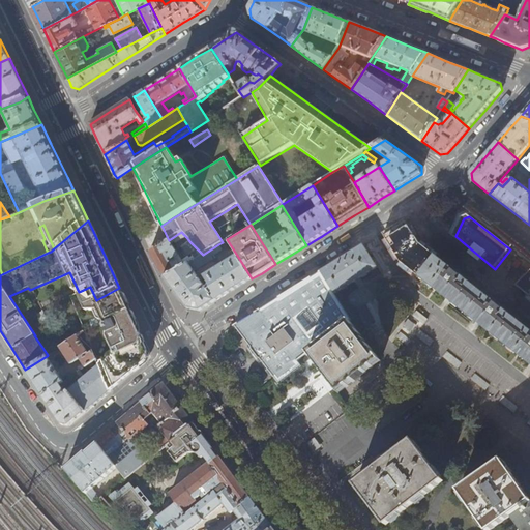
[(186,237),(181,232),(169,240),(152,251),(151,252),(156,263),(165,278),(166,277),(166,278),(203,255),(189,241),(180,247),(187,255),(185,257),(187,260),(183,262),(171,244),(174,242),(176,243),(186,237)]
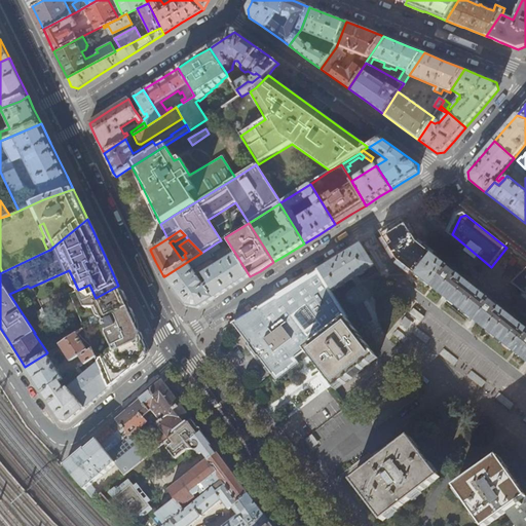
[(220,248),(217,242),(201,253),(164,276),(175,291),(186,306),(199,308),(207,304),(231,289),(250,276),(234,252),(219,261),(221,264),(217,266),(215,263),(209,267),(211,270),(203,274),(210,286),(208,290),(199,278),(201,277),(199,275),(197,276),(193,269),(212,257),(210,255),(220,248)]
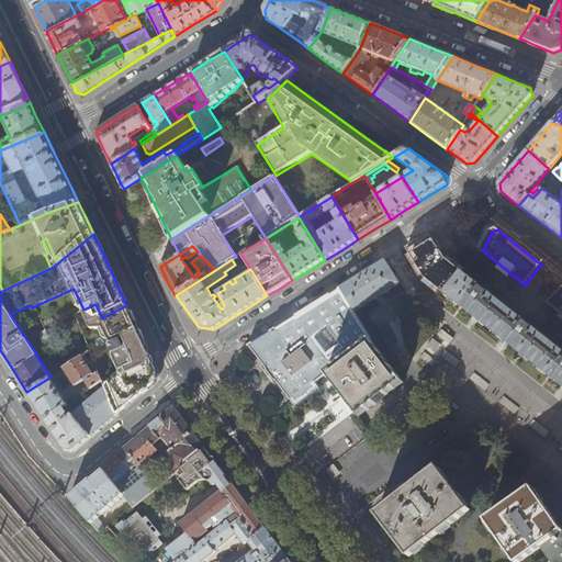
[(364,273),(341,289),(356,312),(401,283),(396,276),(386,260),(364,273)]
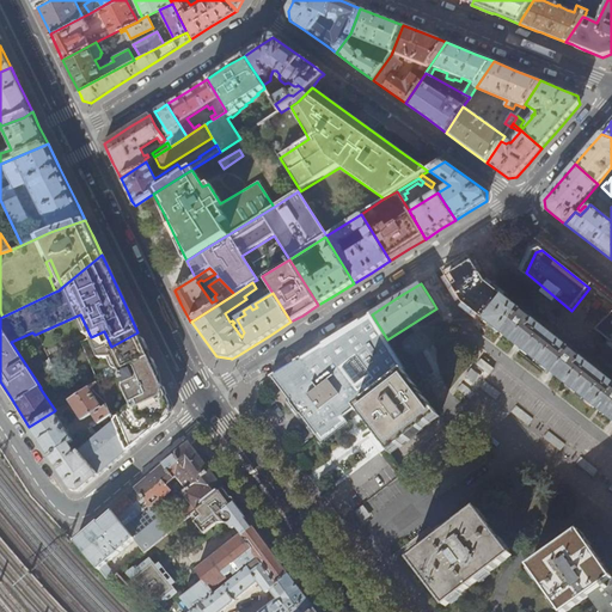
[(611,378),(509,294),(503,301),(495,295),(482,311),(490,318),(488,322),(514,342),(549,371),(594,405),(611,420),(611,378)]
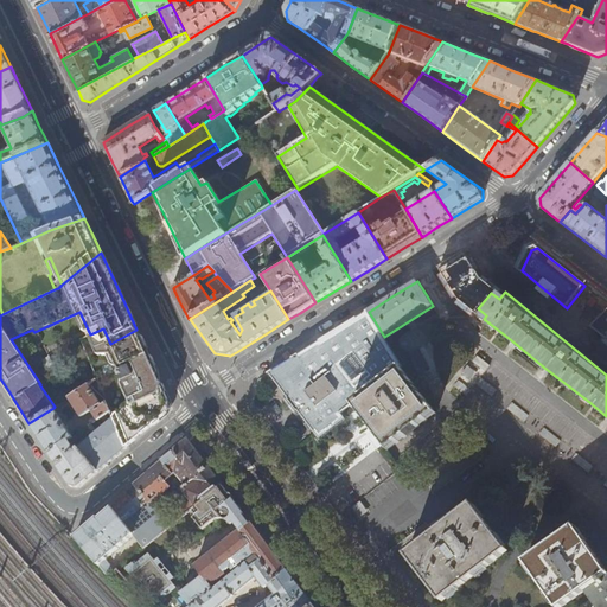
[(384,337),(369,312),(357,319),(324,339),(289,360),(268,374),(298,413),(301,410),(320,439),(346,420),(343,414),(358,401),(403,368),(384,337)]
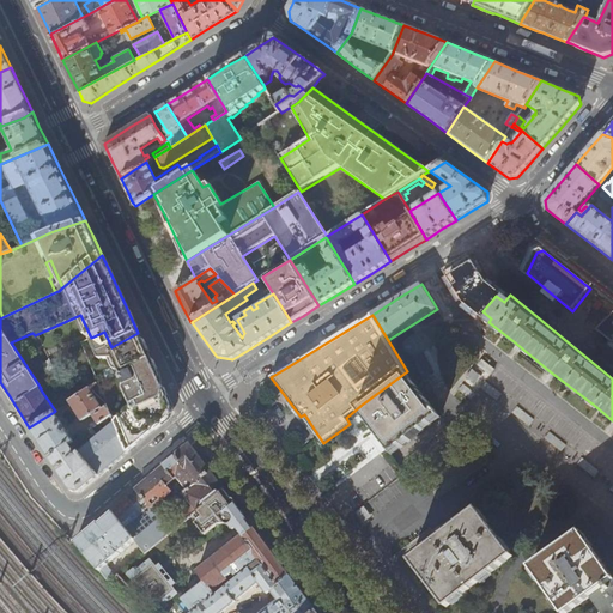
[(612,316),(598,331),(612,343),(612,316)]
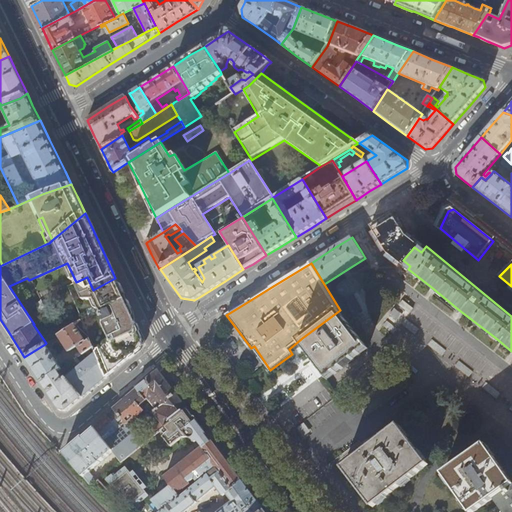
[(126,362),(143,349),(144,340),(142,335),(140,331),(133,317),(125,298),(115,278),(93,290),(87,277),(76,282),(67,286),(82,321),(85,328),(90,341),(94,349),(106,379),(126,362)]
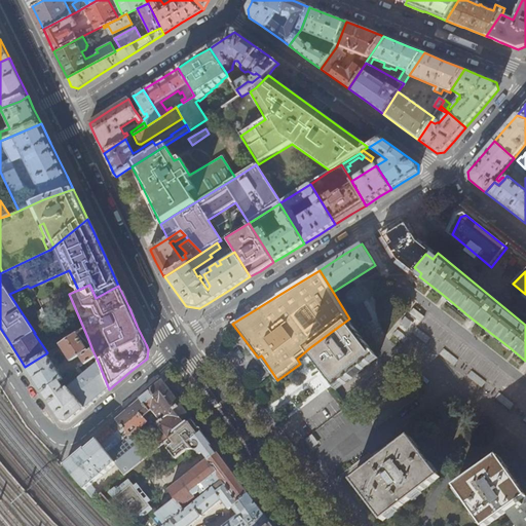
[(410,314),(420,323),(424,317),(414,309),(410,314)]
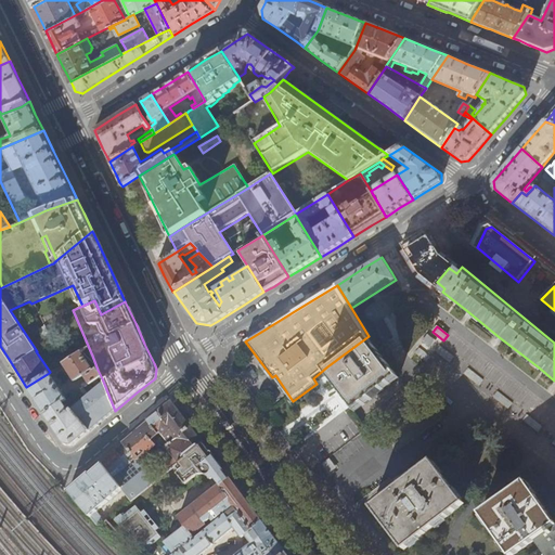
[(399,375),(369,336),(327,366),(359,405),(399,375)]
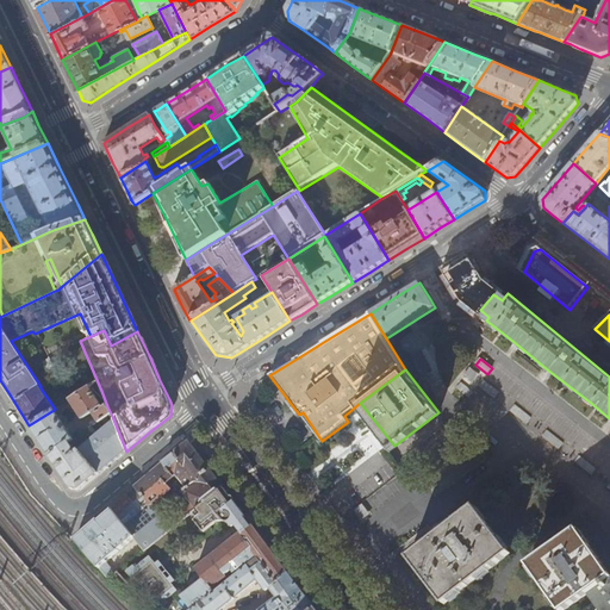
[(478,377),(471,371),(466,377),(473,381),(478,377)]
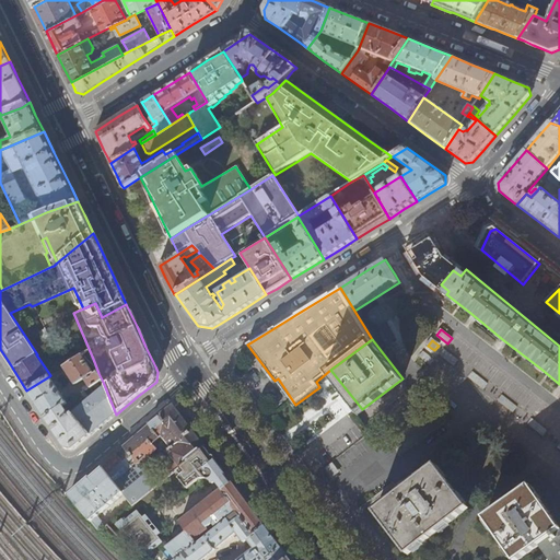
[(457,361),(443,349),(439,353),(454,365),(457,361)]
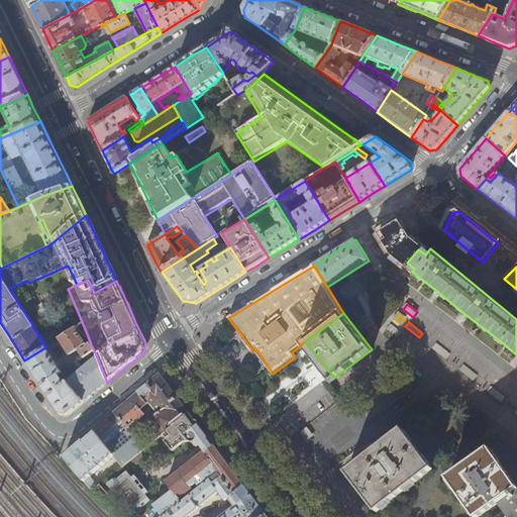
[(401,333),(390,324),(387,329),(397,337),(401,333)]
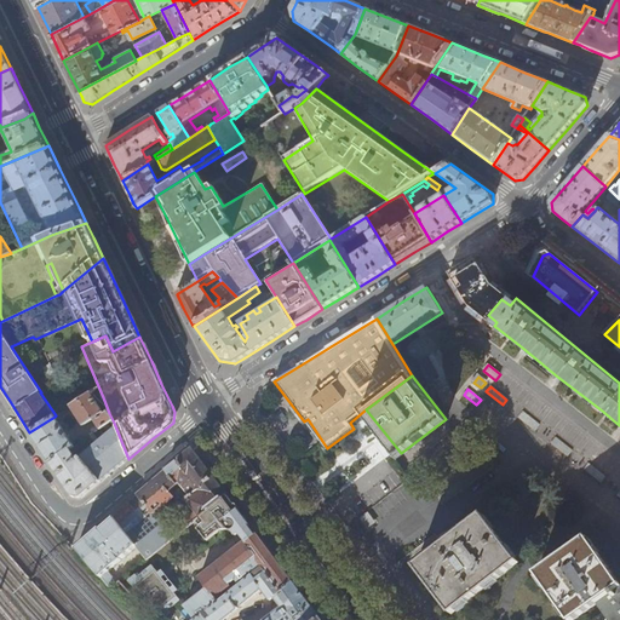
[(104,429),(114,423),(109,413),(105,414),(91,394),(70,406),(84,426),(95,420),(102,430),(104,429)]
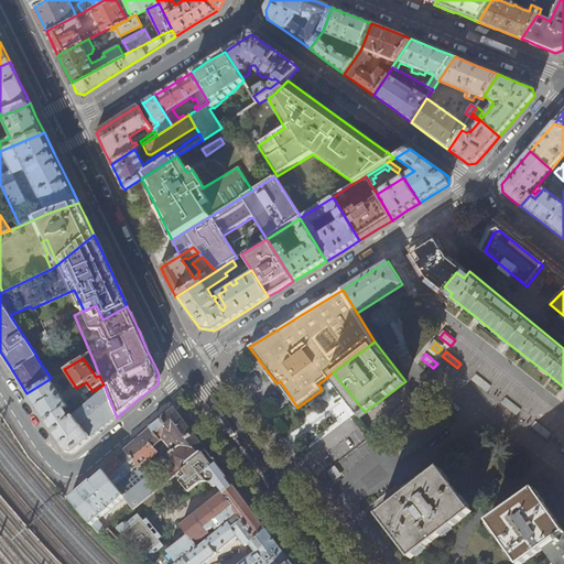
[(490,388),(476,376),(472,380),(487,392),(490,388)]
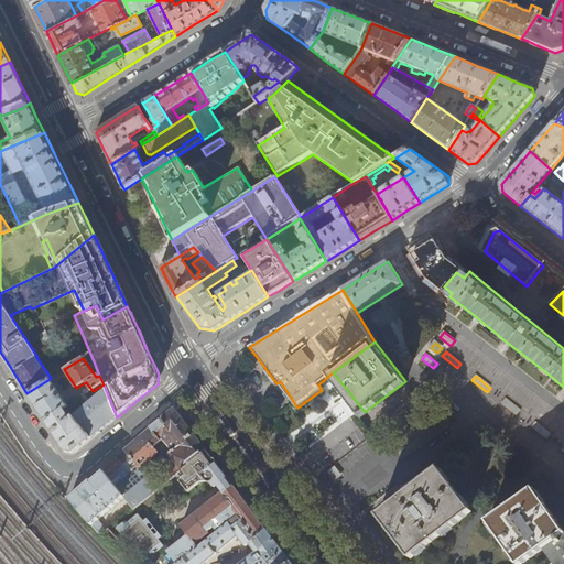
[(50,379),(26,393),(36,408),(45,421),(68,407),(50,379)]
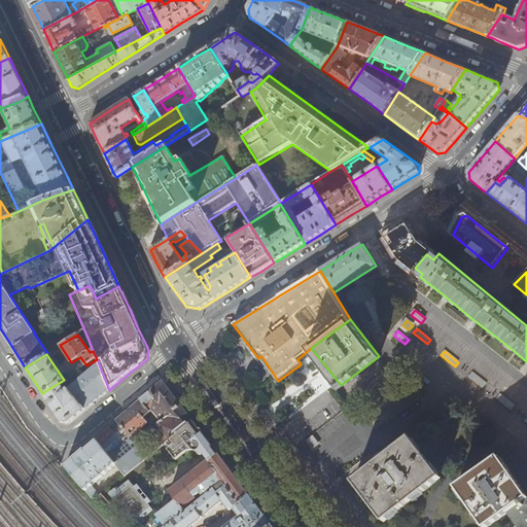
[(97,359),(89,364),(93,371),(69,389),(85,410),(99,398),(109,390),(97,359)]
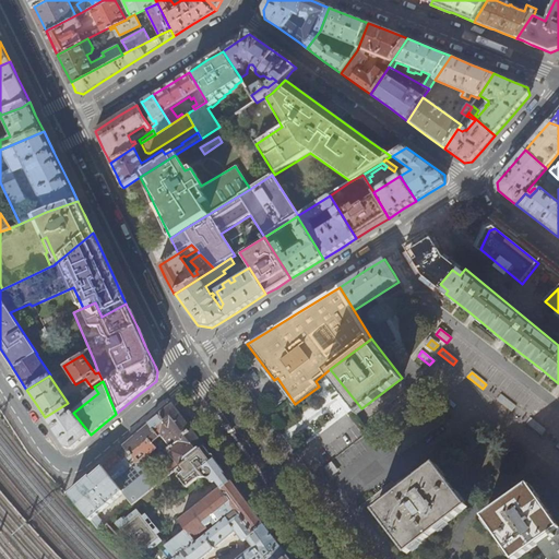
[(515,407),(501,395),(497,400),(512,412),(515,407)]
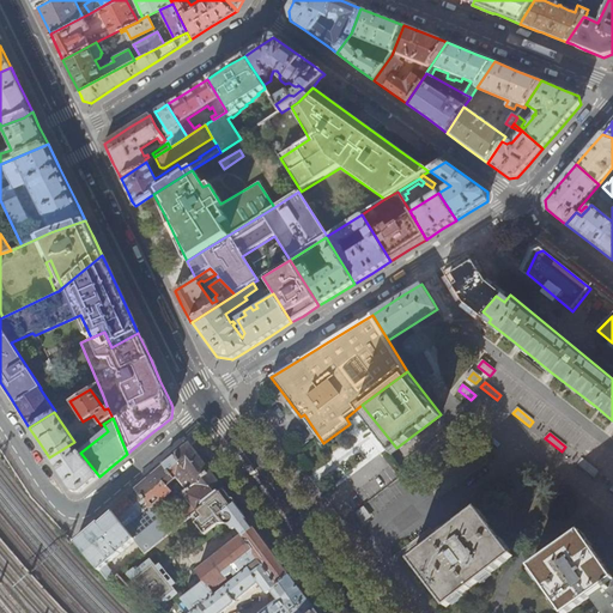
[(77,439),(74,442),(49,457),(60,474),(71,491),(80,492),(89,486),(99,477),(80,453),(77,439)]
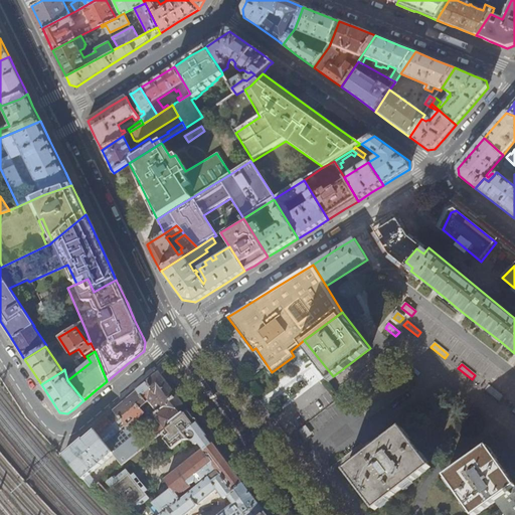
[(122,465),(145,447),(128,427),(145,413),(141,408),(149,401),(157,412),(154,415),(152,417),(164,432),(188,411),(175,394),(159,372),(137,390),(138,391),(125,402),(95,430),(113,454),(122,465)]
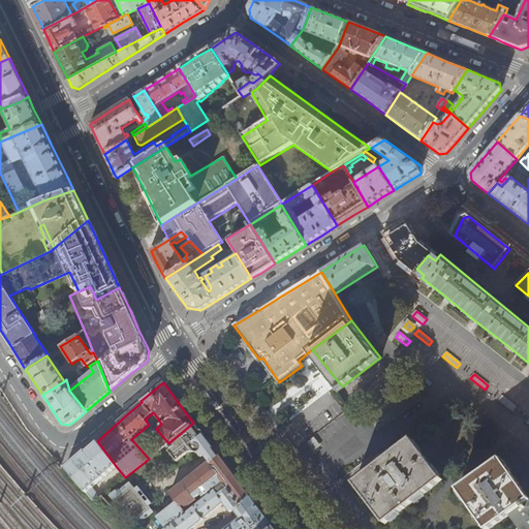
[(516,407),(502,396),(498,401),(512,411),(516,407)]
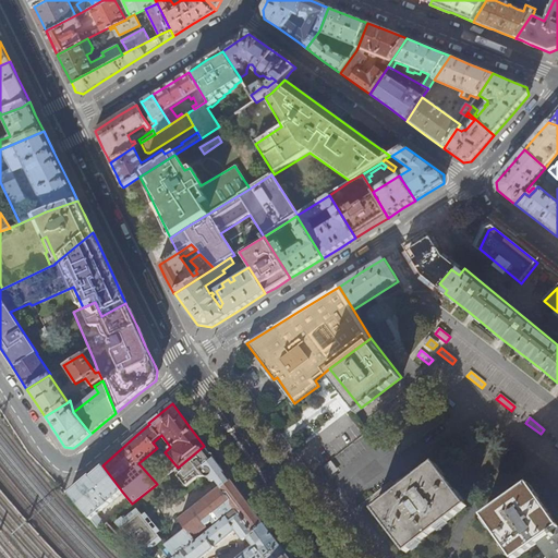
[(174,557),(176,557),(227,518),(235,511),(239,516),(253,534),(264,525),(240,493),(231,481),(230,482),(223,473),(225,473),(219,465),(216,461),(213,457),(204,446),(178,468),(176,469),(180,475),(178,477),(182,484),(183,484),(185,485),(186,485),(192,483),(196,480),(204,477),(210,481),(211,483),(213,483),(216,481),(222,488),(220,489),(220,488),(179,521),(185,530),(166,546),(174,557)]
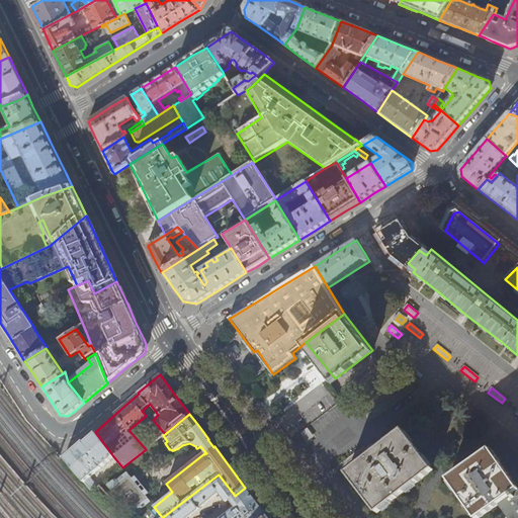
[(308,427),(300,433),(308,442),(315,437),(308,427)]
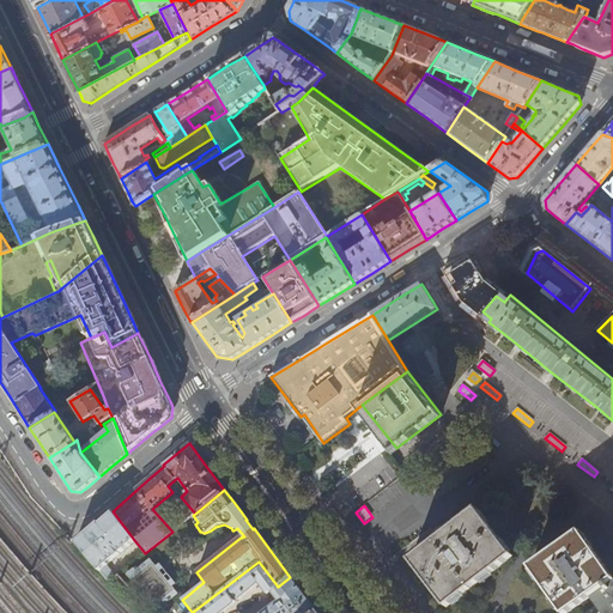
[(429,586),(448,611),(513,557),(478,510),(410,560),(429,586)]
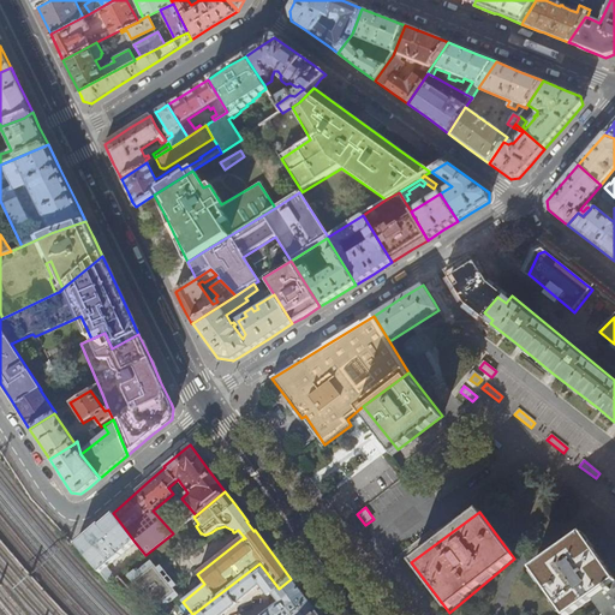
[(135,542),(113,513),(95,529),(76,545),(109,584),(117,579),(106,567),(115,557),(111,553),(113,549),(118,555),(135,542)]
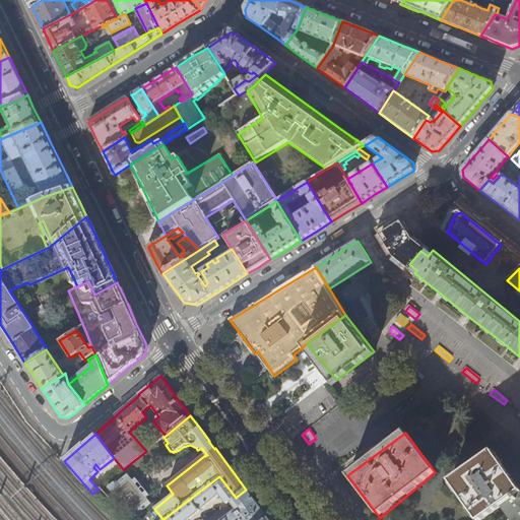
[(480,519),(502,506),(519,492),(519,491),(493,451),(450,481),(476,519),(480,519)]
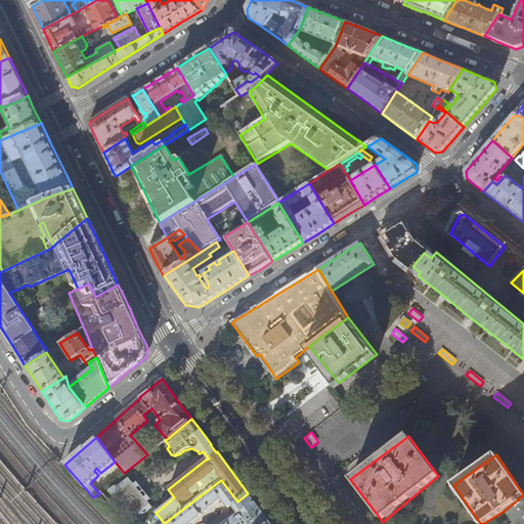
[(117,484),(108,490),(138,522),(143,518),(142,516),(153,508),(144,497),(147,495),(139,486),(137,487),(129,478),(119,486),(117,484)]
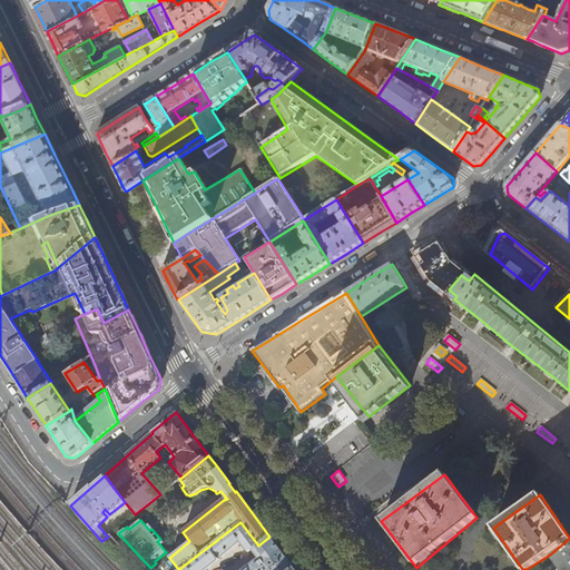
[(235,533),(232,529),(179,569),(205,569),(241,542),(248,553),(253,550),(258,559),(244,569),(292,569),(294,569),(284,556),(269,537),(258,546),(244,527),(235,533)]
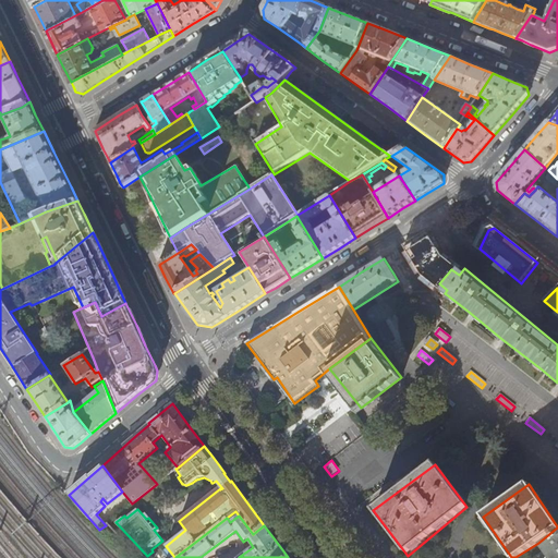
[(557,557),(557,528),(538,543),(548,557),(557,557)]
